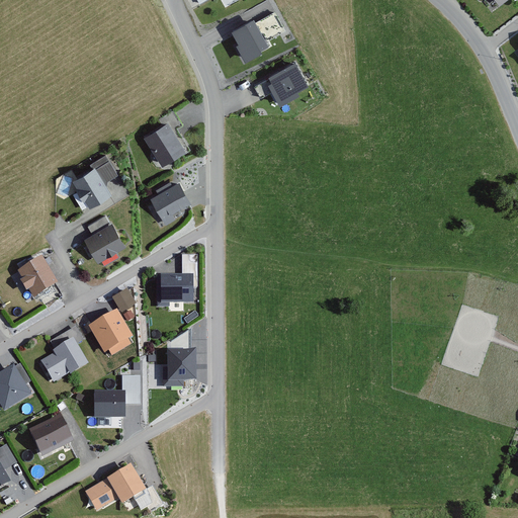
[(235,47),(245,64),(261,55),(259,52),(267,48),(265,44),(287,31),(275,11),(255,22),(253,20),(231,33),(238,46),(235,47)]
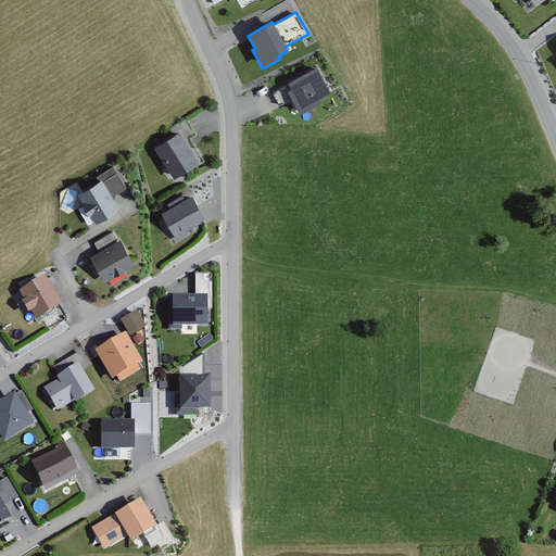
[(292,100),(301,115),(321,103),(319,100),(331,93),(317,68),(288,84),(289,85),(273,95),(280,106),(292,100)]
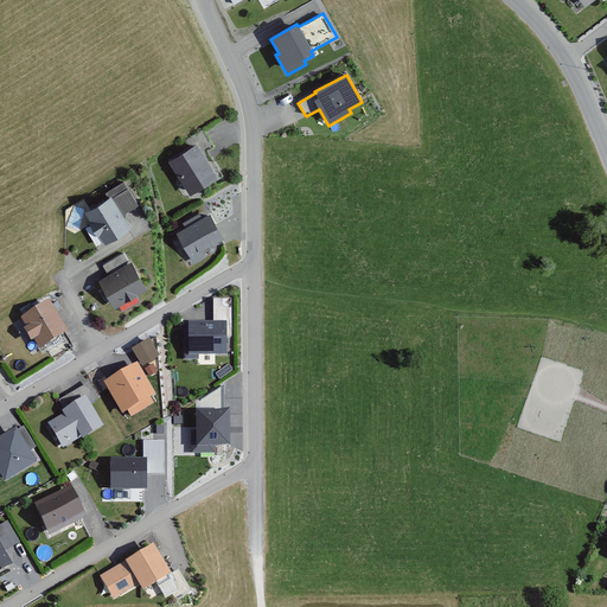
[(189,195),(218,179),(192,134),(164,151),(189,195)]
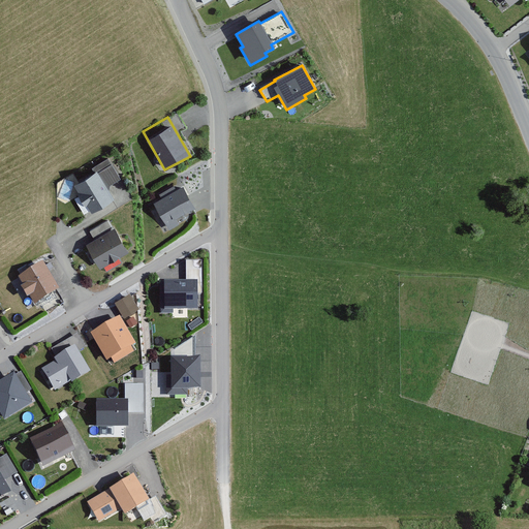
[(106,159),(90,168),(92,173),(74,184),(92,212),(113,199),(104,186),(118,178),(106,159)]
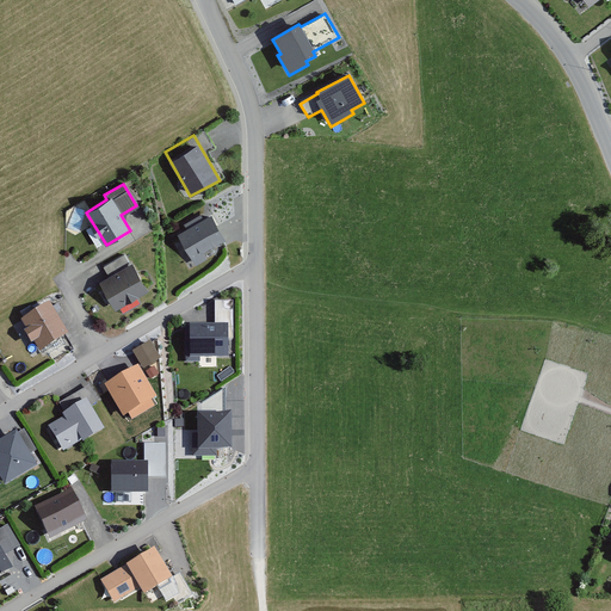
[(224,239),(209,214),(174,235),(193,265),(207,257),(203,252),(224,239)]
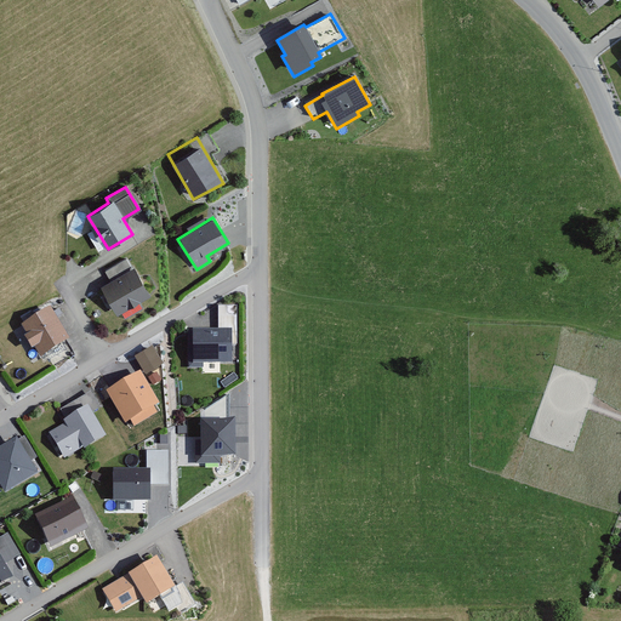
[(135,265),(98,288),(117,315),(153,292),(135,265)]
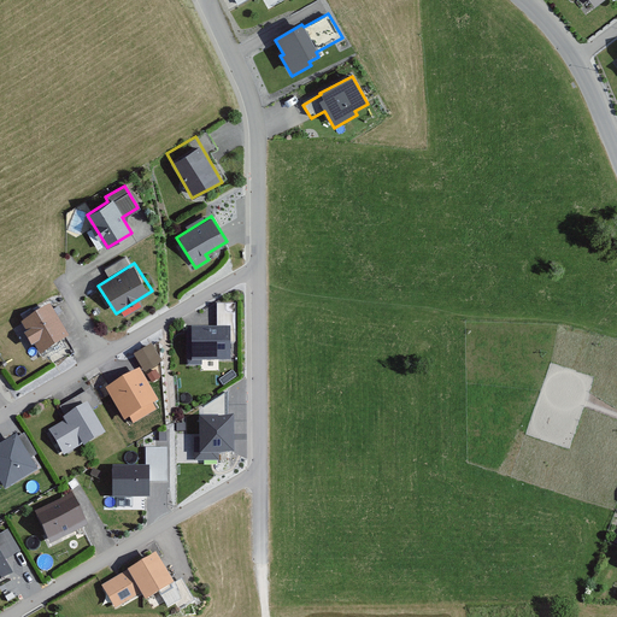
[(192,342),(187,342),(188,364),(201,364),(201,359),(230,359),(230,341),(236,341),(235,303),(217,303),(217,325),(192,325),(192,342)]
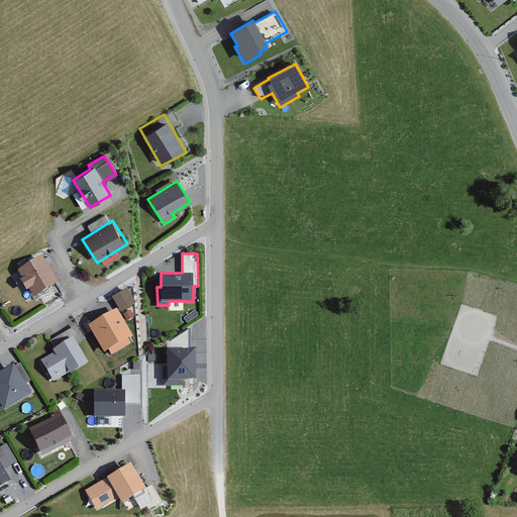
[(29,303),(57,285),(38,257),(11,276),(29,303)]
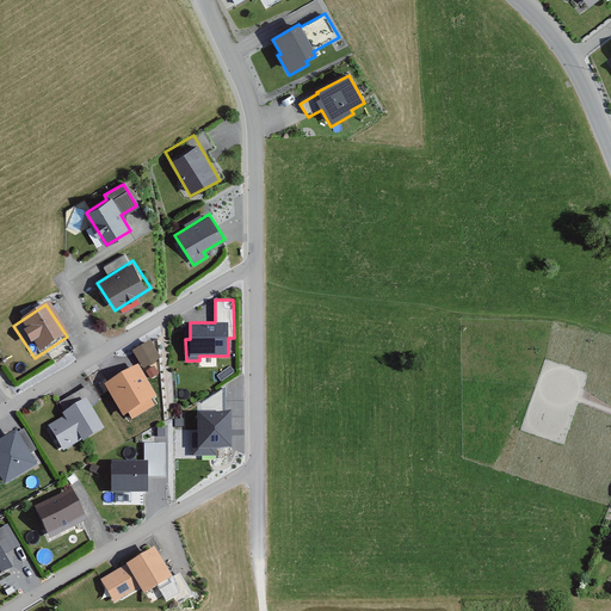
[(150,339),(133,350),(143,368),(161,357),(150,339)]
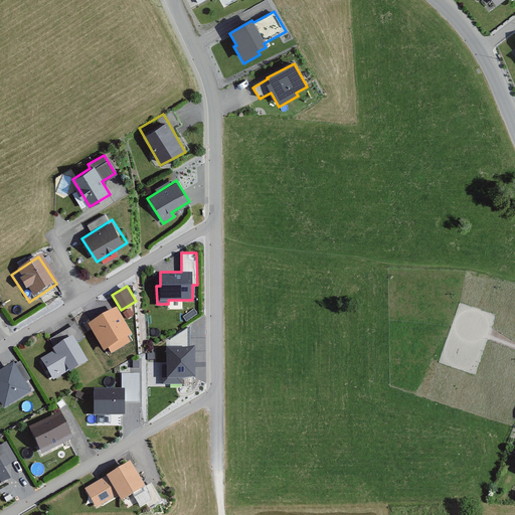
[(117,307),(89,324),(105,350),(109,347),(112,353),(131,341),(129,337),(134,334),(117,307)]
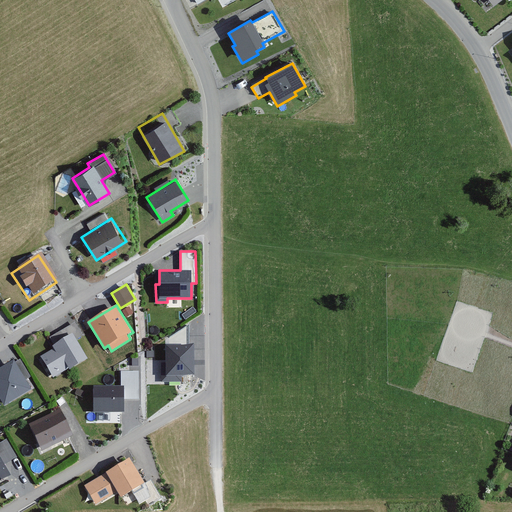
[(133,313),(129,306),(122,311),(126,317),(133,313)]
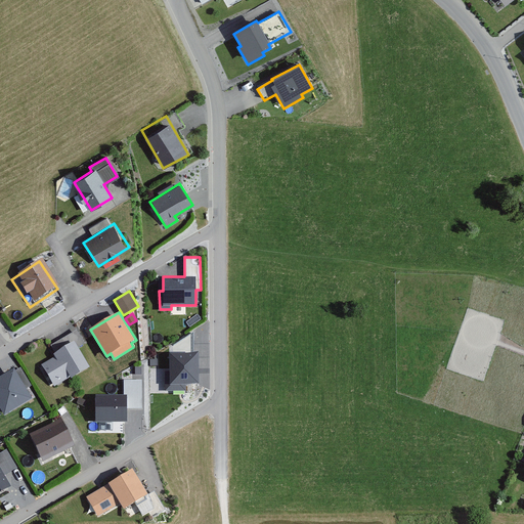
[(85,343),(77,330),(50,345),(55,353),(53,354),(54,356),(41,364),(54,387),(89,366),(78,347),(85,343)]
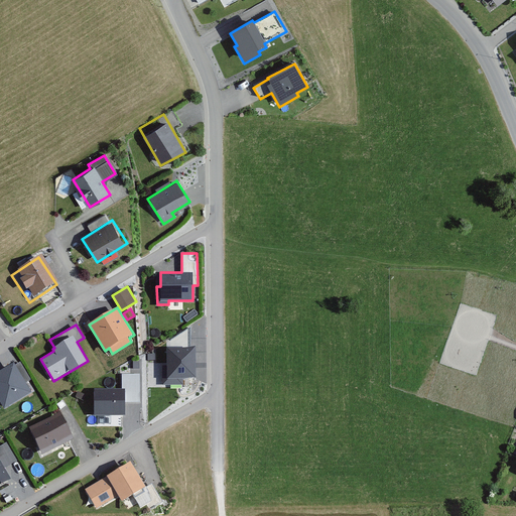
[(196,347),(167,347),(167,365),(162,365),(162,384),(183,384),(183,378),(197,378),(196,347)]
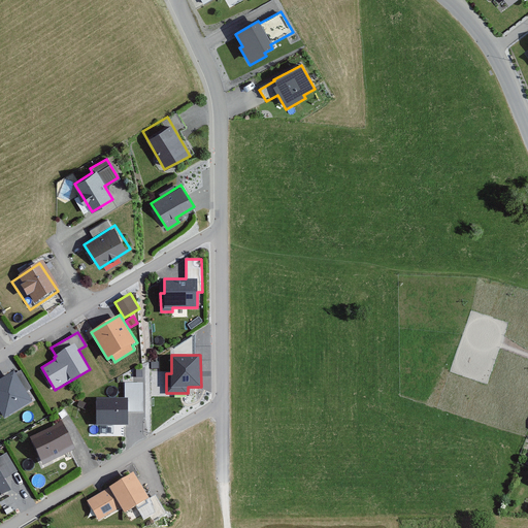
[(0,381),(0,414),(5,422),(32,405),(11,373),(0,381)]
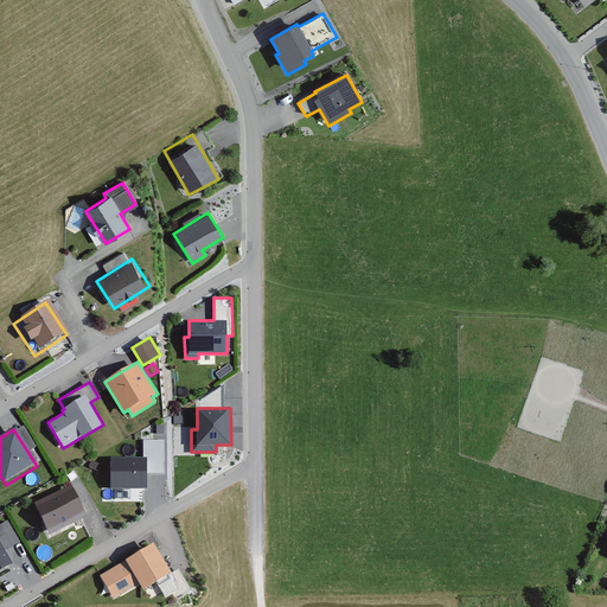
[(144,457),(110,458),(110,489),(147,489),(147,473),(165,473),(165,440),(144,440),(144,457)]
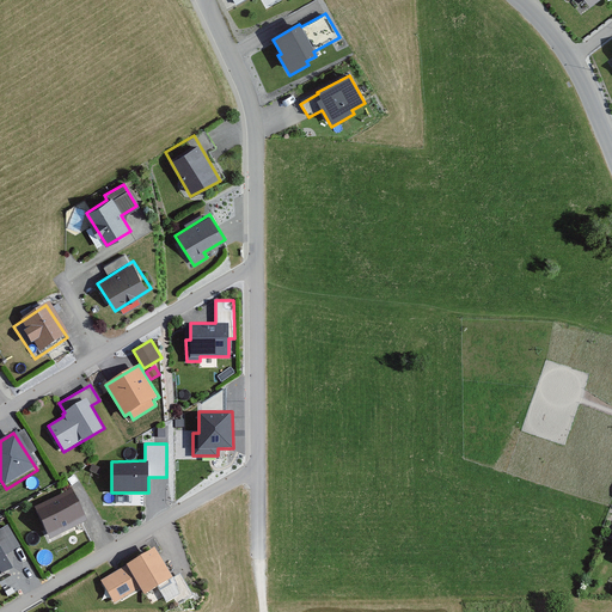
[(84,521),(68,491),(29,512),(43,542),(84,521)]
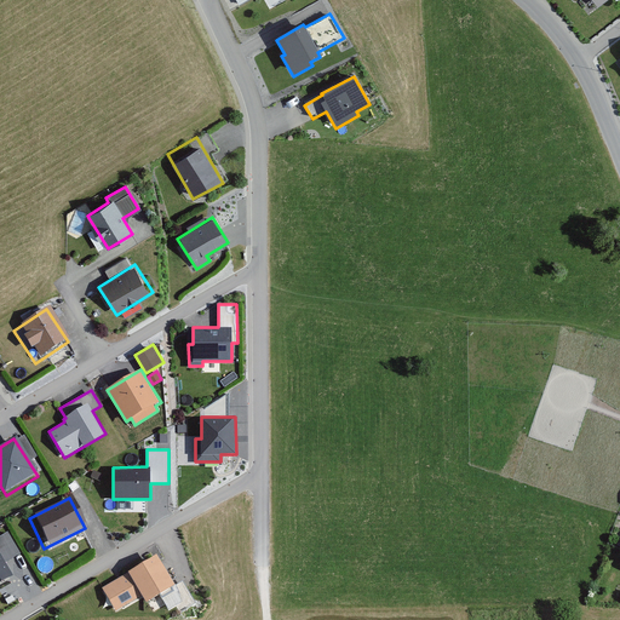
[(0,584),(12,578),(4,564),(18,556),(7,534),(0,538),(0,584)]
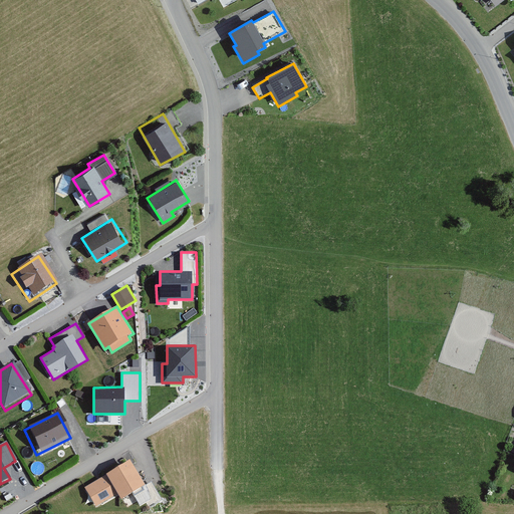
[(104,513),(147,489),(131,462),(120,468),(96,483),(85,490),(99,513),(104,513)]
